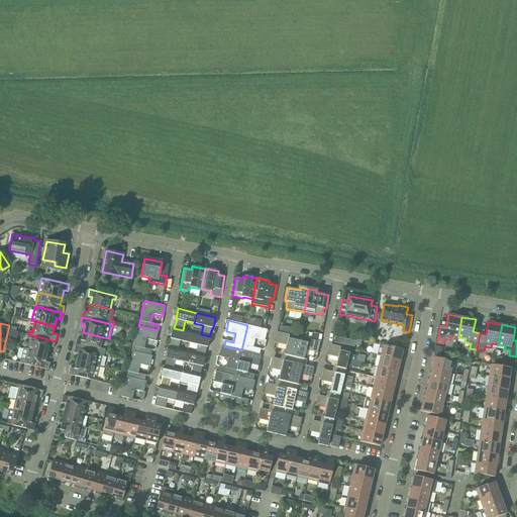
[(247,325),(241,350),(260,354),(262,349),(253,347),(255,338),(265,340),(268,330),(247,325)]
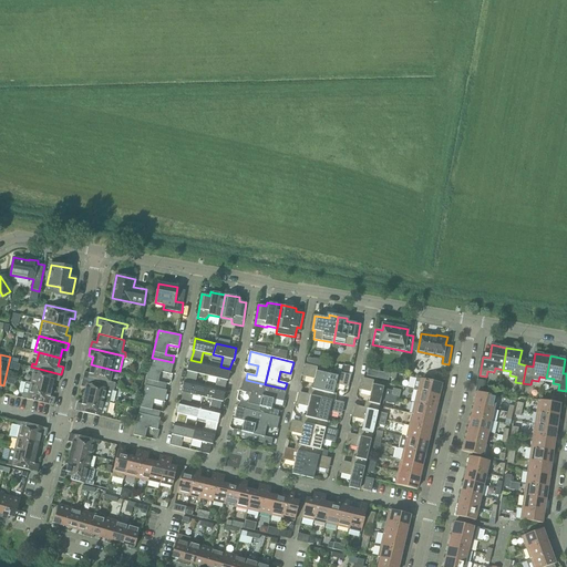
[(152,358),(145,385),(166,390),(167,384),(158,382),(161,372),(172,374),(174,362),(173,362),(152,358)]
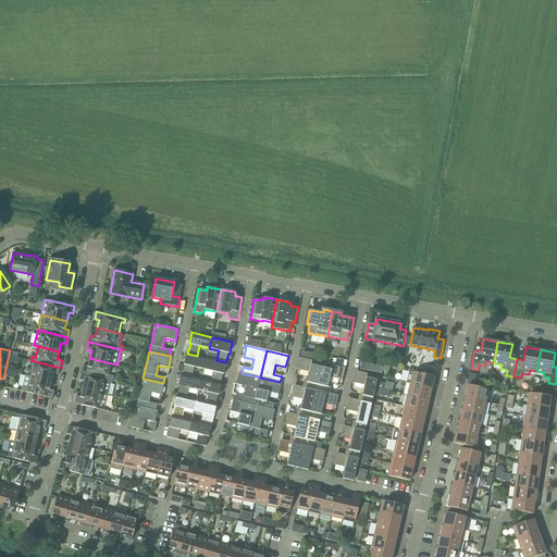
[(185,364),(183,374),(193,376),(195,367),(203,369),(207,358),(197,356),(187,354),(184,364),(185,364)]
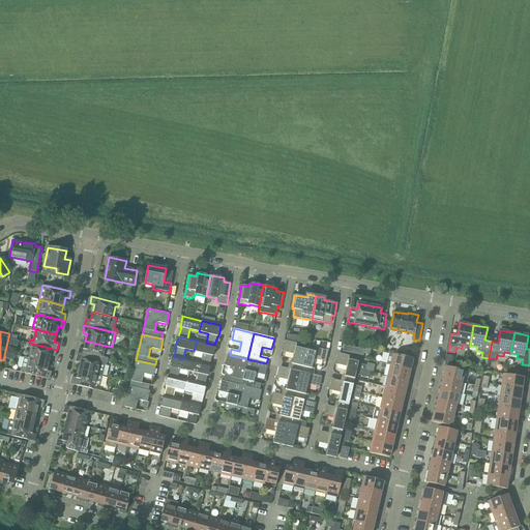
[(79,348),(78,354),(108,361),(109,358),(102,357),(106,346),(85,341),(84,349),(79,348)]
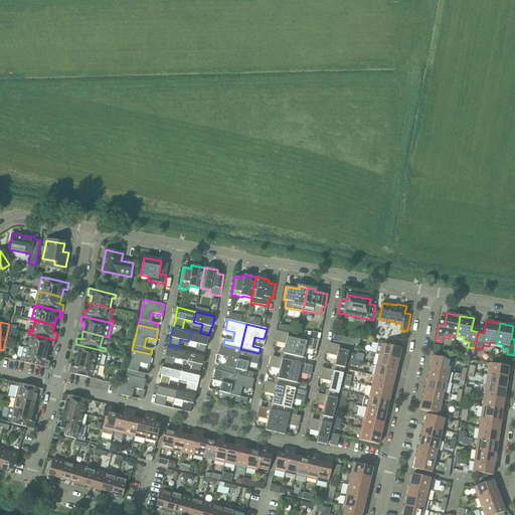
[(191,331),(188,341),(197,344),(195,352),(204,354),(206,346),(207,346),(209,335),(208,335),(200,333),(191,331)]
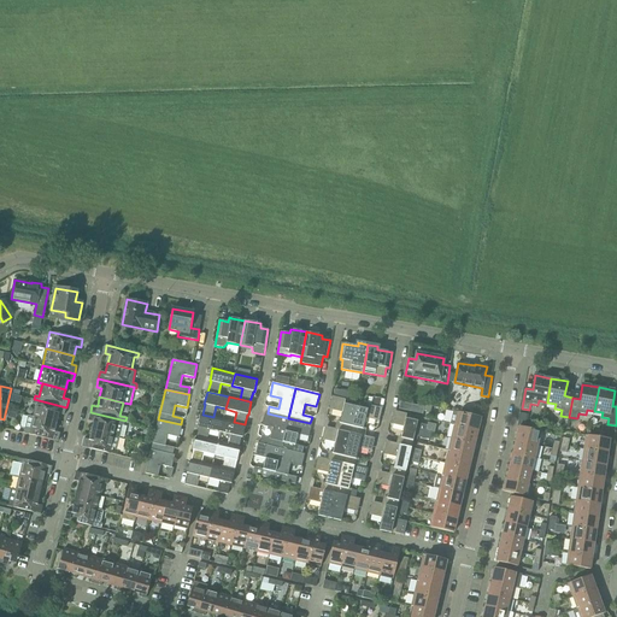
[(338,422),(335,429),(336,429),(336,430),(350,433),(357,403),(333,397),(330,409),(344,412),(340,423),(338,422)]
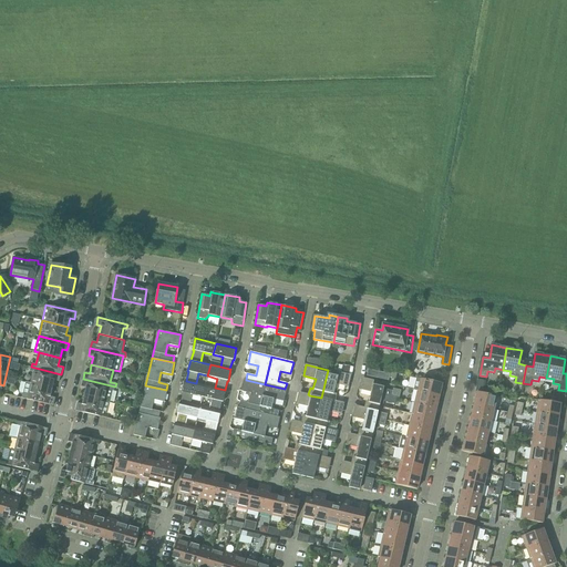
[(339,364),(338,371),(352,373),(353,367),(339,364)]
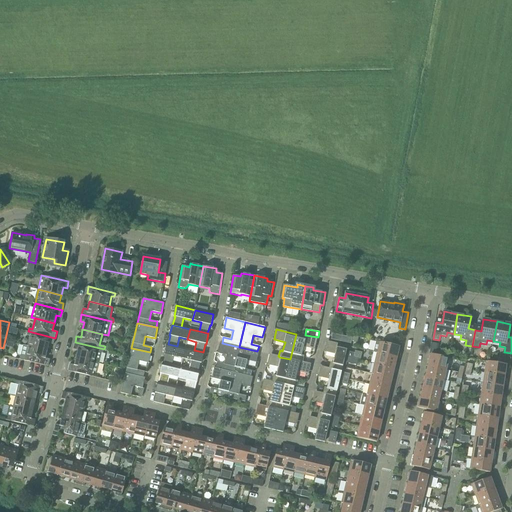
[(31,336),(28,346),(48,351),(49,343),(54,344),(55,338),(28,331),(27,335),(31,336)]
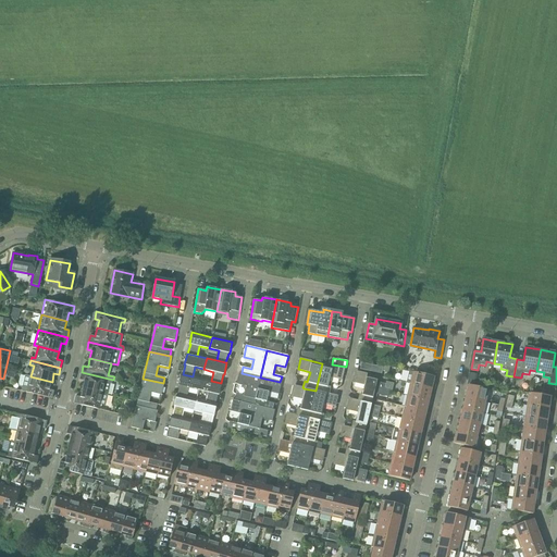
[(322,363),(316,391),(327,394),(329,394),(331,387),(327,386),(330,376),(342,380),(345,369),(322,363)]
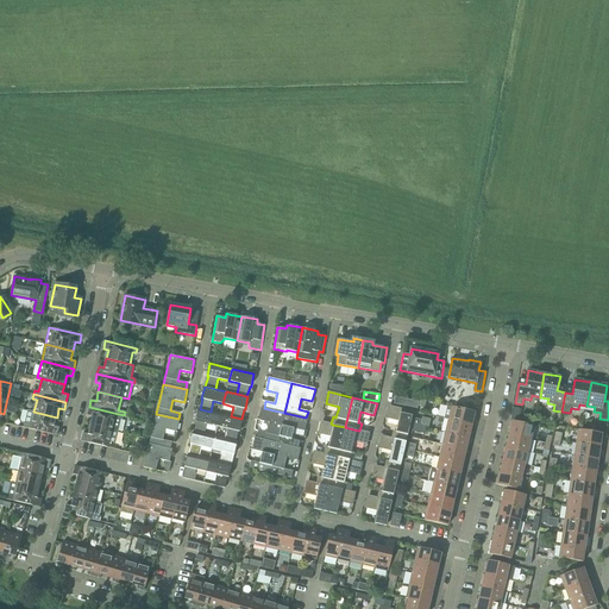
[(394,431),(391,438),(393,438),(406,441),(414,412),(390,406),(389,406),(385,418),(400,421),(396,432),(394,431)]
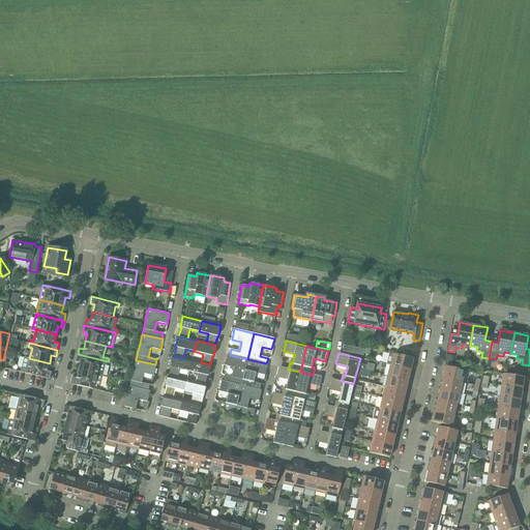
[(387,364),(390,365),(411,370),(413,358),(390,353),(387,364)]
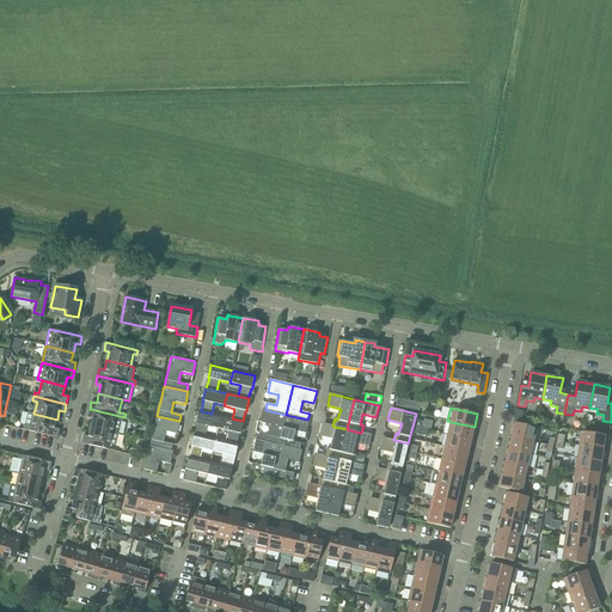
[(92,418),(91,427),(118,434),(122,421),(123,422),(124,417),(90,409),(87,417),(92,418)]
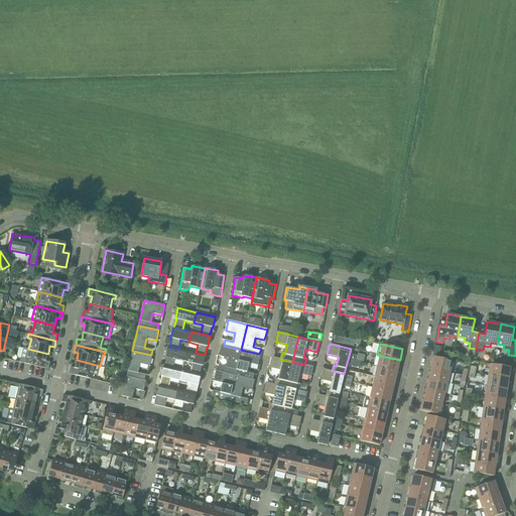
[(219,365),(218,371),(235,375),(241,350),(224,346),(222,345),(220,356),(229,358),(227,367),(219,365)]
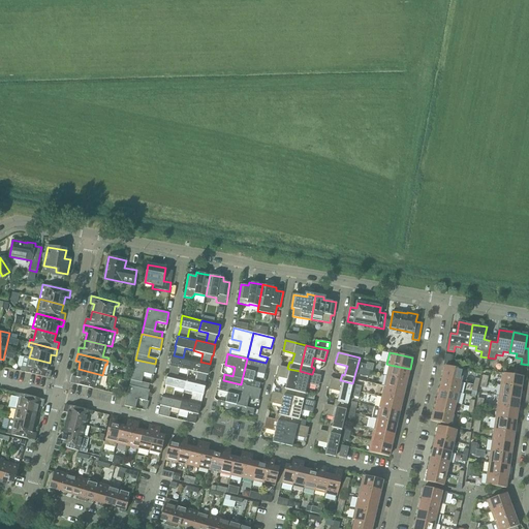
[(170,366),(168,375),(178,377),(180,369),(189,371),(191,360),(183,358),(174,355),(173,355),(169,366),(170,366)]
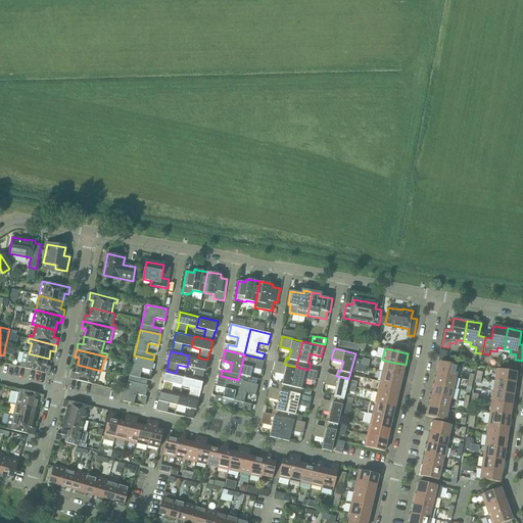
[(49,359),(29,353),(24,352),(21,364),(20,364),(19,367),(49,374),(51,367),(47,366),(49,359)]
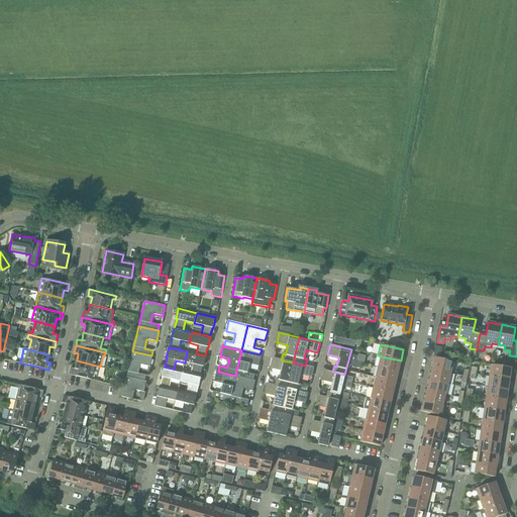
[(241,350),(235,376),(253,380),(254,375),(247,373),(249,364),(259,366),(262,355),(260,354),(241,350)]
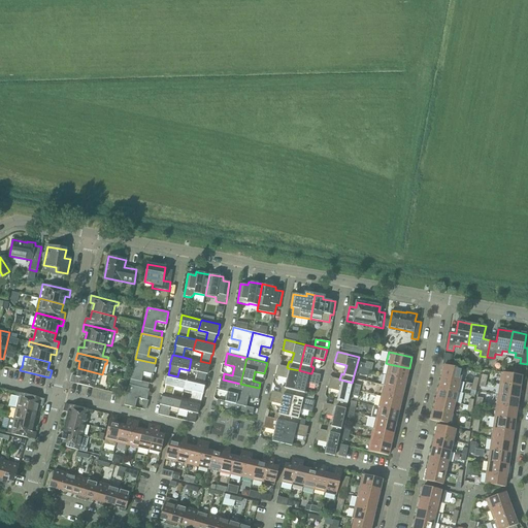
[(135,359),(129,385),(149,389),(150,384),(141,382),(143,372),(154,374),(156,363),(155,363),(135,359)]
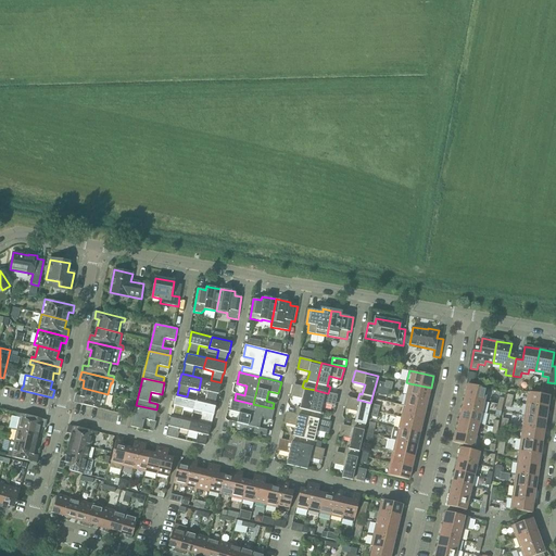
[(201,378),(199,390),(209,392),(206,401),(215,403),(217,394),(218,394),(222,383),(220,382),(211,380),(201,378)]
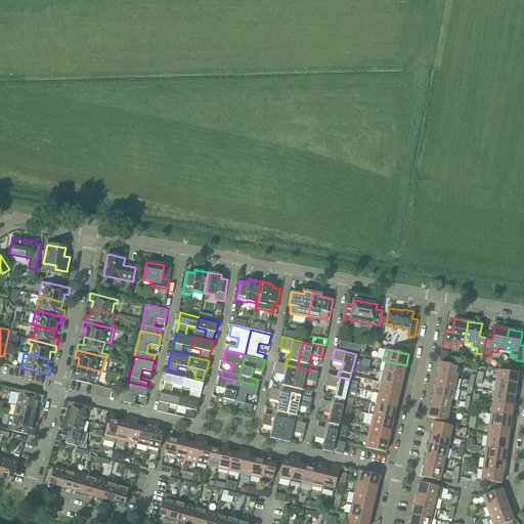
[(386,361),(384,372),(403,377),(406,365),(386,361)]
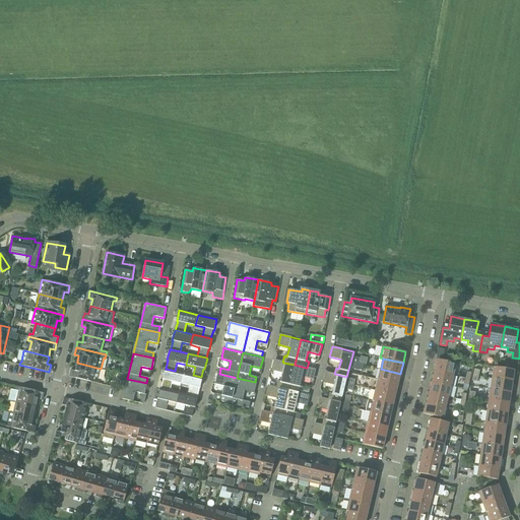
[(278,381),(277,388),(288,390),(295,365),(283,363),(283,362),(282,362),(274,360),(272,370),(283,373),(281,382),(278,381)]
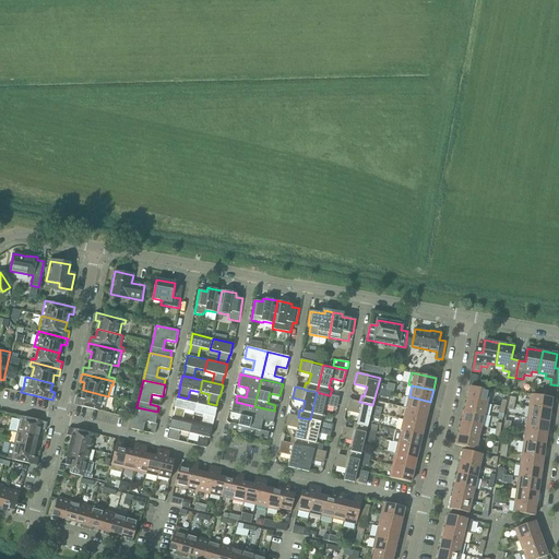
[(471,387),(467,399),(487,403),(489,391),(471,387)]
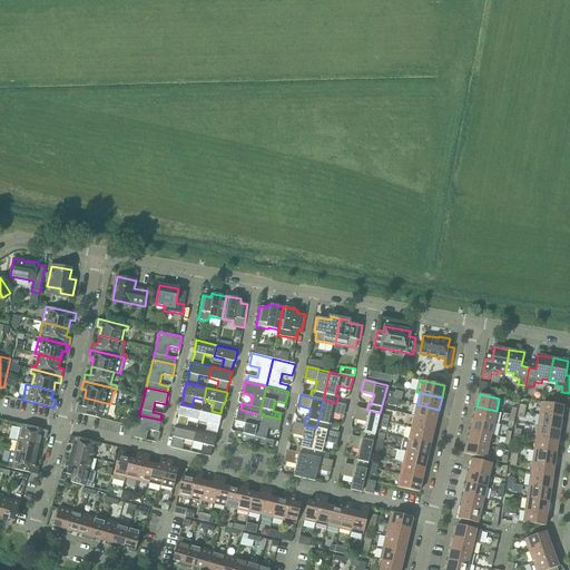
[(110,404),(85,397),(82,406),(78,405),(76,413),(108,421),(109,416),(108,415),(110,404)]
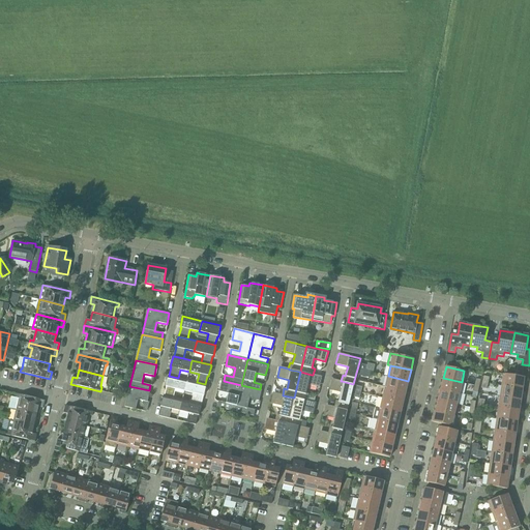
[(300,372),(294,398),(305,401),(306,401),(307,394),(305,393),(307,384),(319,387),(322,377),(313,375),(312,375),(300,372)]
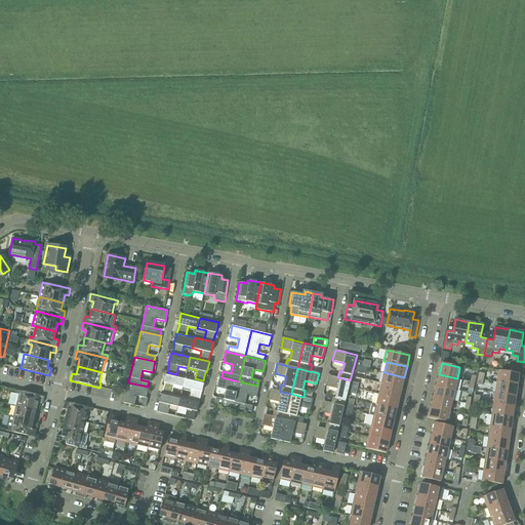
[(499,370),(497,381),(518,385),(519,373),(499,370)]
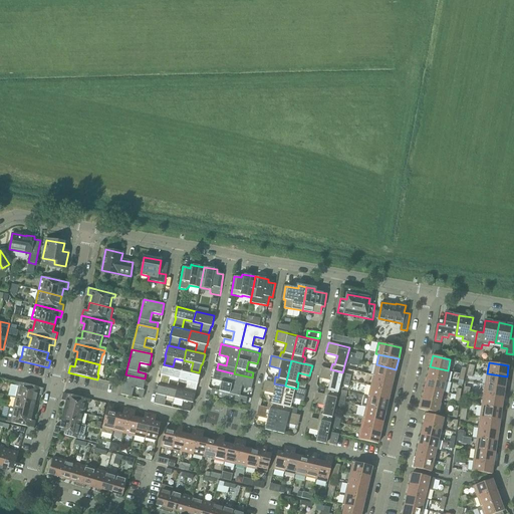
[(162,375),(160,383),(169,386),(171,377),(179,379),(182,368),(173,366),(164,364),(163,364),(161,374),(162,375)]
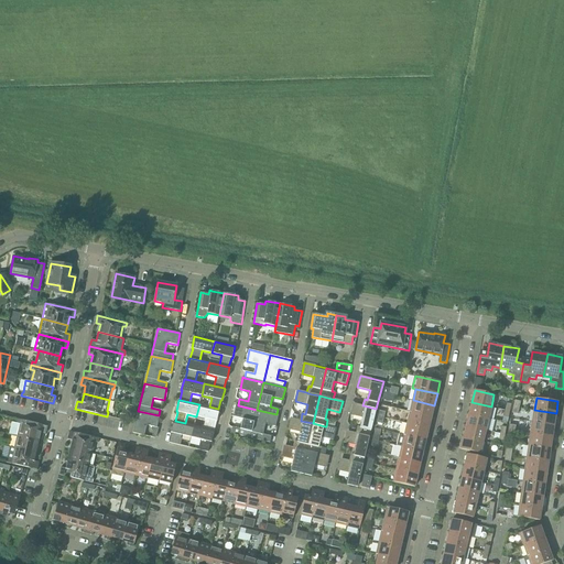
[(413,400),(410,412),(432,416),(434,405),(413,400)]
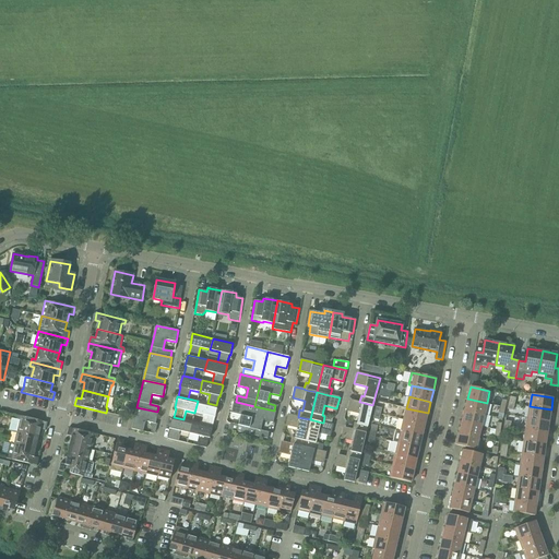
[(467,399),(465,409),(484,415),(487,403),(467,399)]
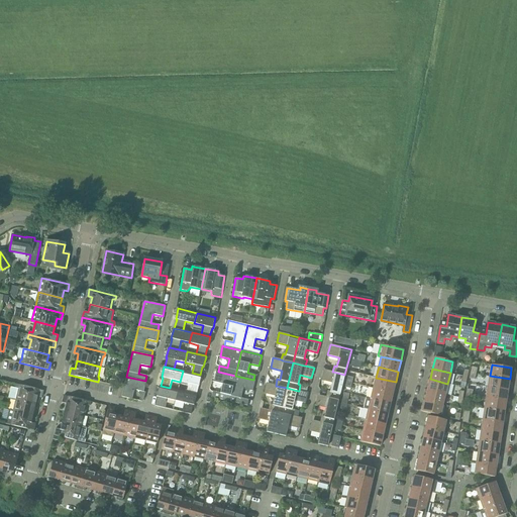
[(328,391),(327,397),(338,400),(344,375),(333,372),(332,372),(325,370),(323,381),(333,383),(331,392),(328,391)]
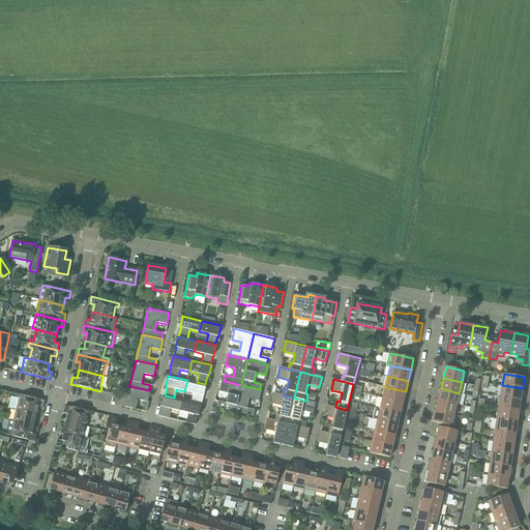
[(194,393),(192,403),(201,405),(203,395),(204,395),(206,385),(205,384),(197,382),(187,380),(184,391),(194,393)]
